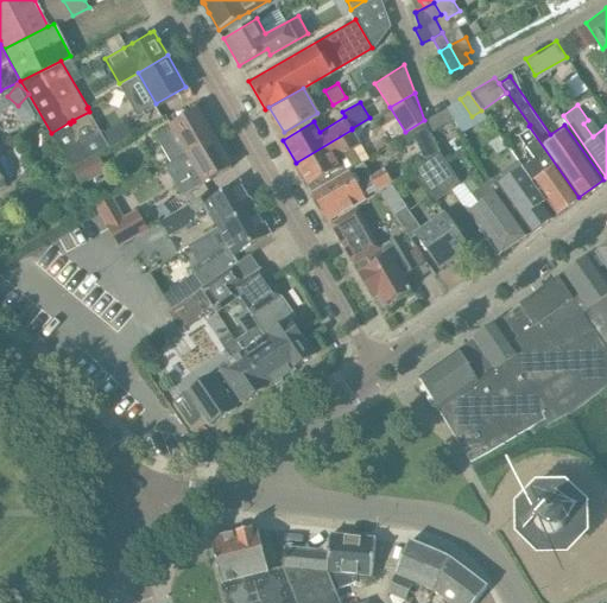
[(51,133),(71,166),(130,132),(121,119),(101,131),(88,107),(87,108),(89,112),(73,120),(74,121),(70,124),(69,122),(51,133)]
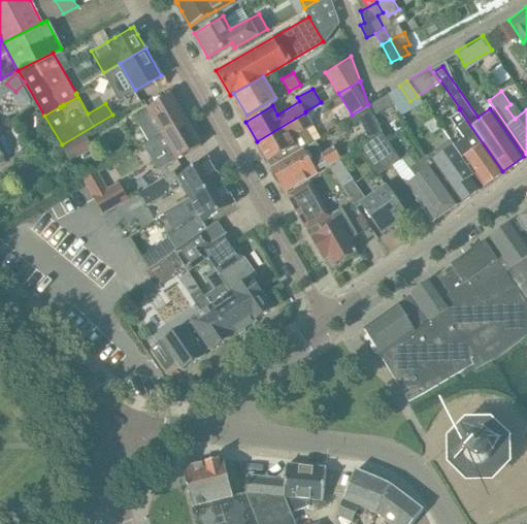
[(134,115),(149,139),(186,118),(171,93),(134,115)]
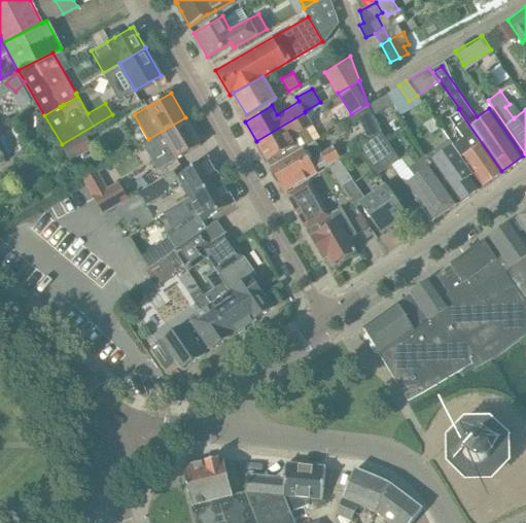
[(501,171),(458,109),(449,114),(463,135),(453,142),(455,147),(461,155),(482,184),(501,171)]
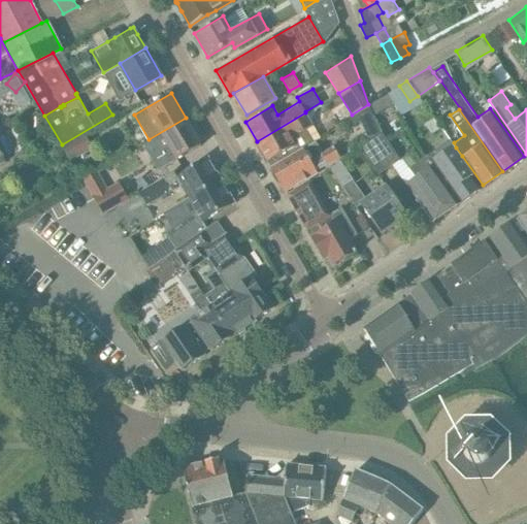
[(305,112),(257,141),(267,159),(294,143),(290,136),(313,123),(305,112)]
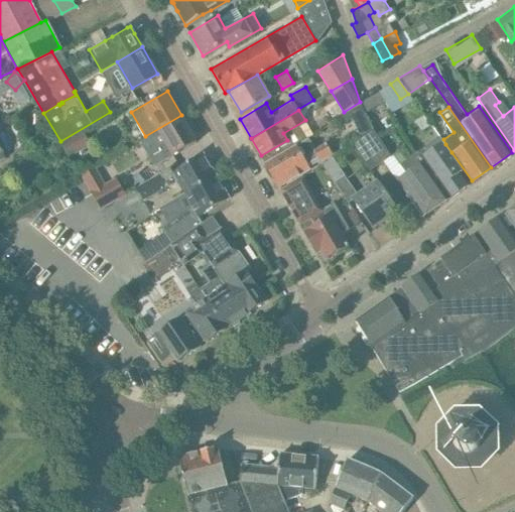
[(110,112),(60,141),(69,154),(90,142),(82,129),(110,112)]
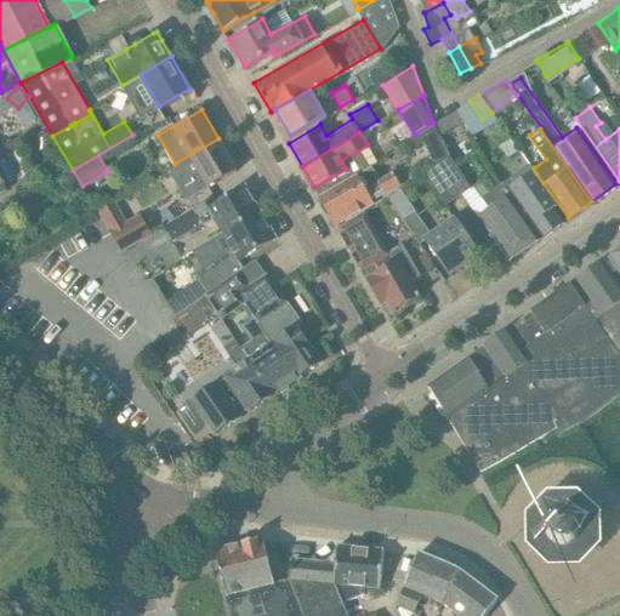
[(186,197),(235,167),(219,138),(175,164),(169,167),(186,197)]
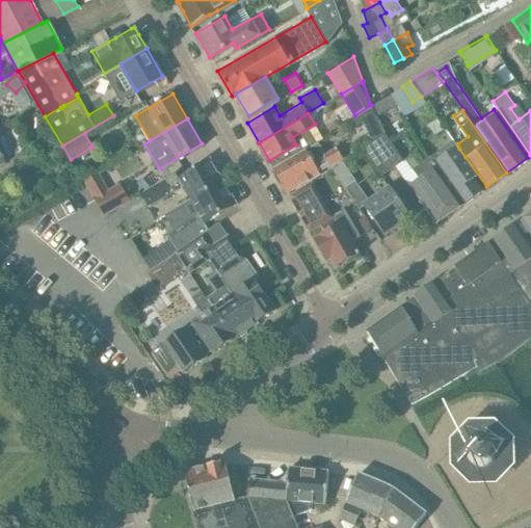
[(402,161),(385,133),(362,148),(380,175),(402,161)]
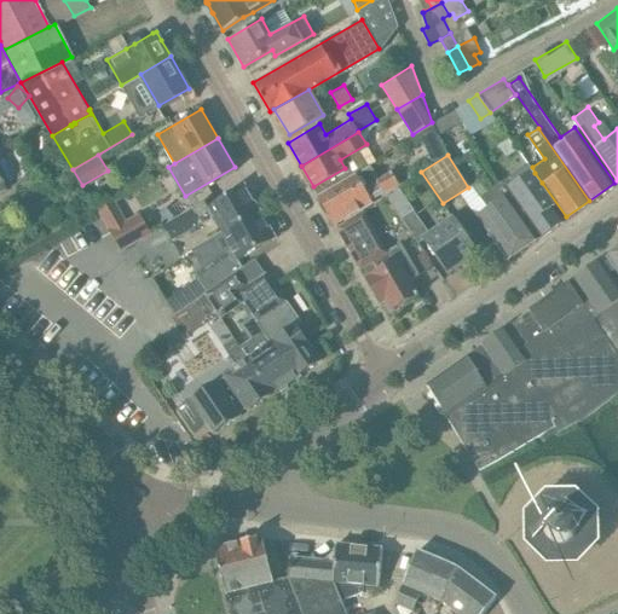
[(542,183),(535,173),(526,161),(498,180),(515,204),(537,237),(564,219),(539,185),(542,183)]
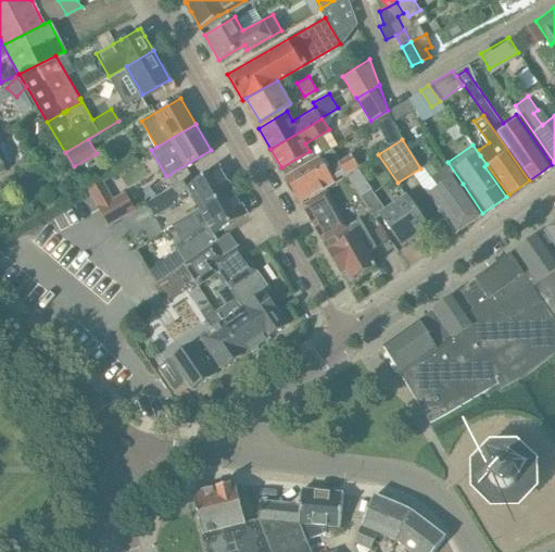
[(339,159),(331,147),(317,154),(286,176),(299,198),(333,177),(331,174),(341,168),(343,173),(358,163),(351,151),(339,159)]
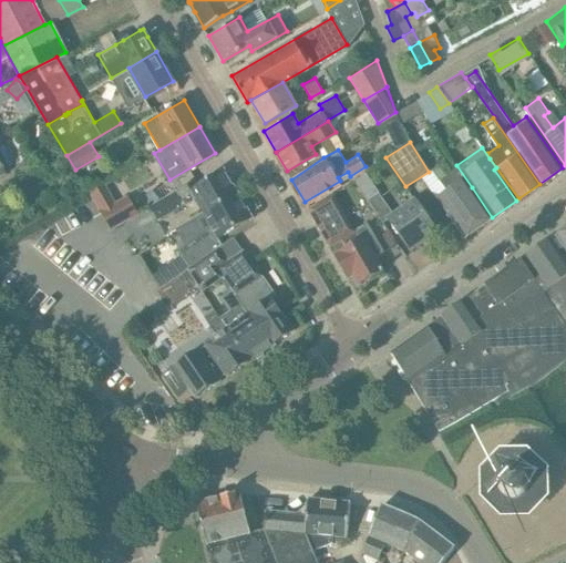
[(492,217),(472,187),(456,165),(455,164),(439,175),(445,186),(435,193),(464,236),(492,217)]
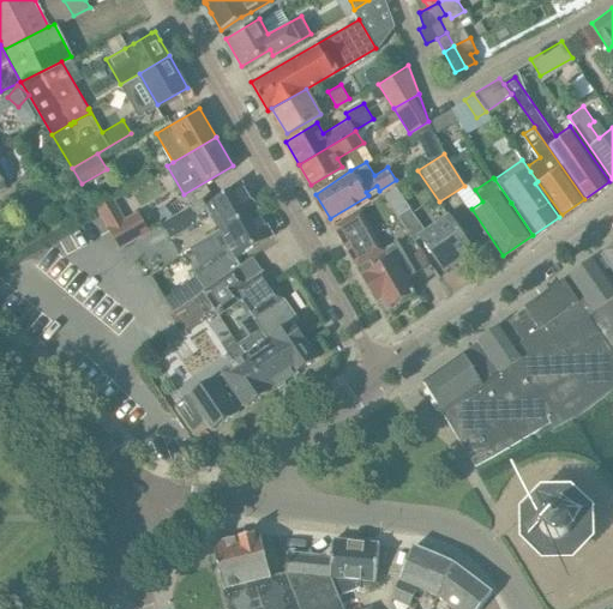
[(221,229),(257,207),(241,180),(205,202),(203,198),(169,218),(185,246),(218,227),(221,229)]
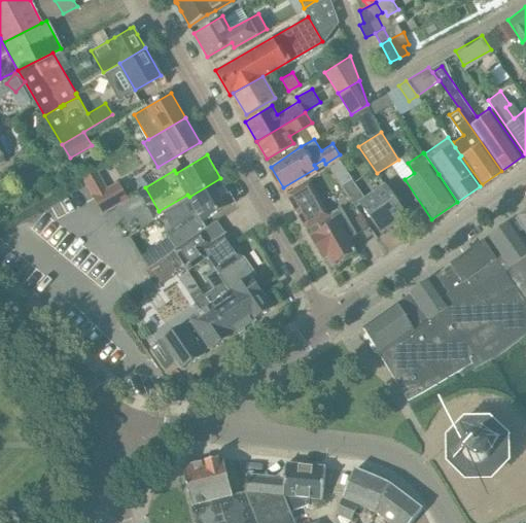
[(367,196),(340,157),(328,165),(355,205),(359,201),(381,231),(406,213),(385,183),(367,196)]
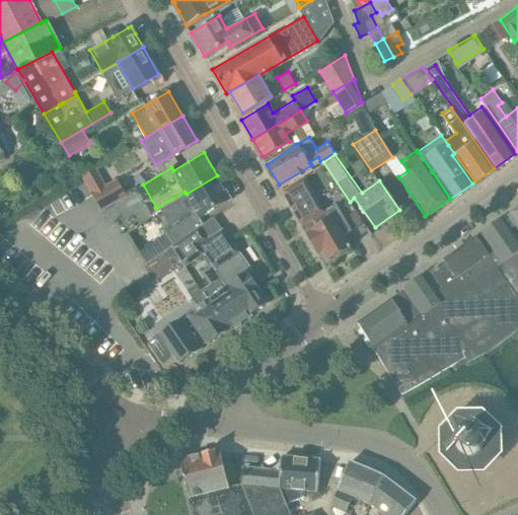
[(187,194),(193,204),(194,206),(162,227),(165,231),(139,248),(147,261),(171,245),(187,234),(203,223),(198,215),(229,197),(217,175),(187,194)]
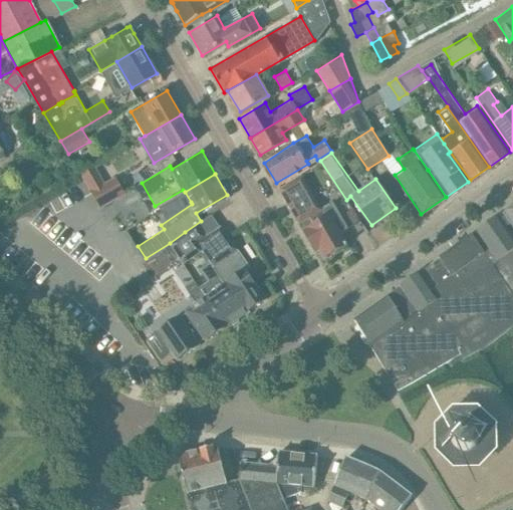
[(320,207),(313,194),(301,174),(280,190),(289,207),(314,249),(319,247),(324,255),(346,243),(338,230),(345,226),(331,201),(320,207)]
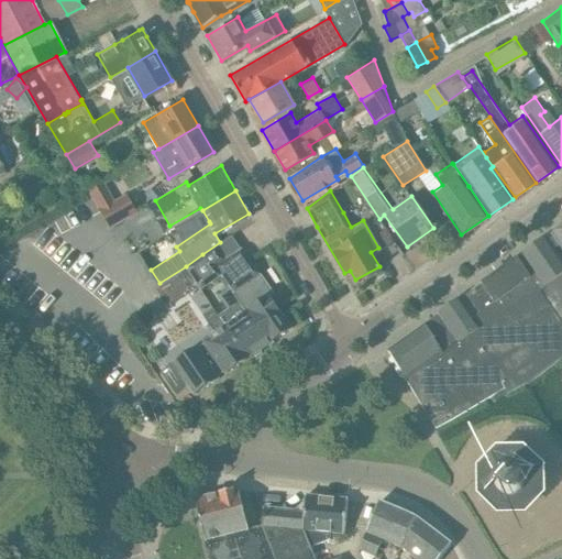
[(125,193),(99,208),(109,226),(135,210),(125,193)]
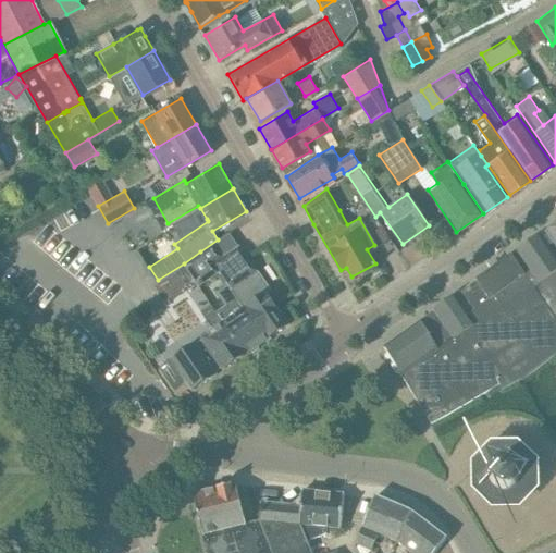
[(555,219),(544,228),(555,244),(555,219)]
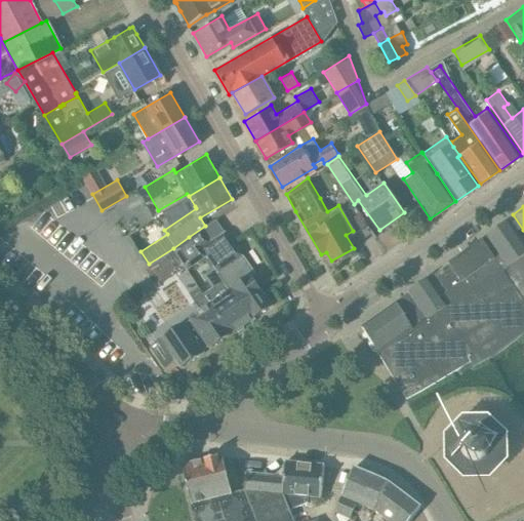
[(523,240),(509,217),(408,290),(395,299),(363,322),(363,326),(405,396),(469,359),(470,360),(470,359),(473,363),(489,354),(523,327),(523,240)]
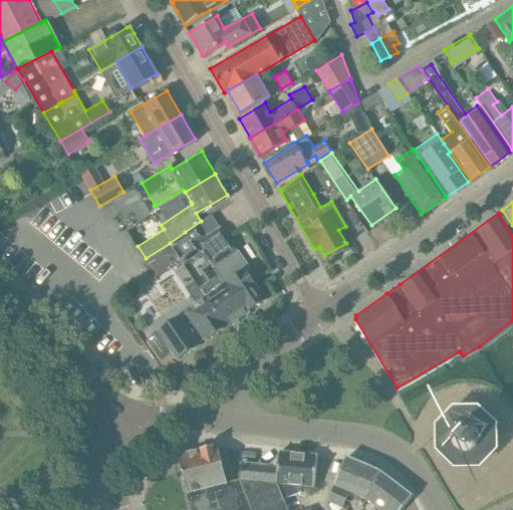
[(238,295),(248,309),(264,298),(244,269),(249,266),(236,247),(229,237),(230,236),(221,223),(197,240),(212,262),(223,279),(227,285),(231,290),(235,298),(238,295)]
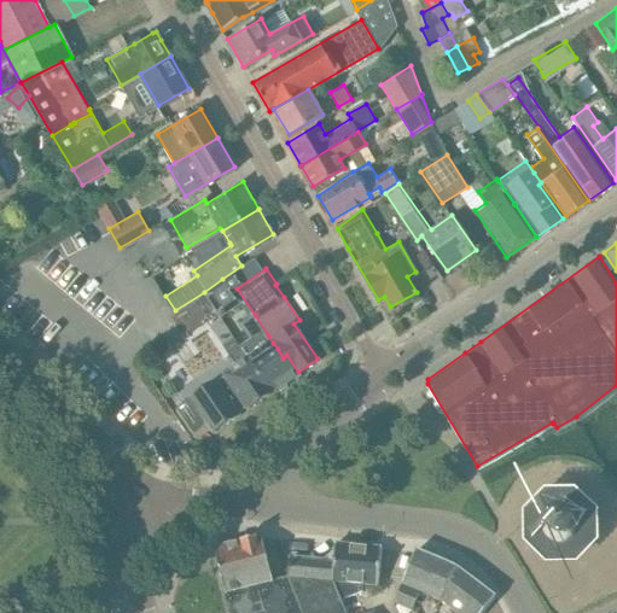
[(222,279),(204,292),(216,309),(217,309),(216,308),(234,296),(222,279)]
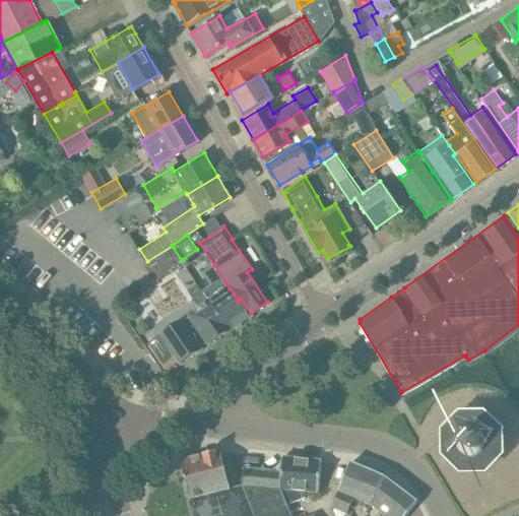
[(147,261),(157,277),(182,260),(172,246),(147,261)]
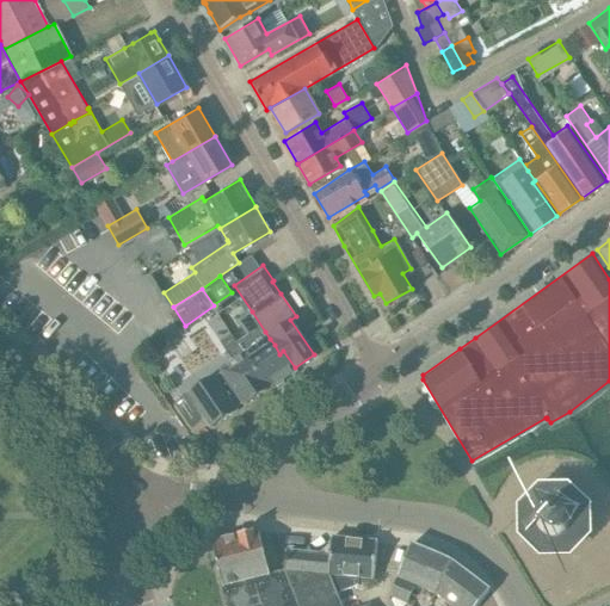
[(266,384),(269,383),(270,385),(282,378),(279,376),(293,368),(294,369),(295,368),(283,351),(279,354),(275,345),(270,339),(265,332),(252,311),(241,319),(253,334),(239,344),(266,384)]
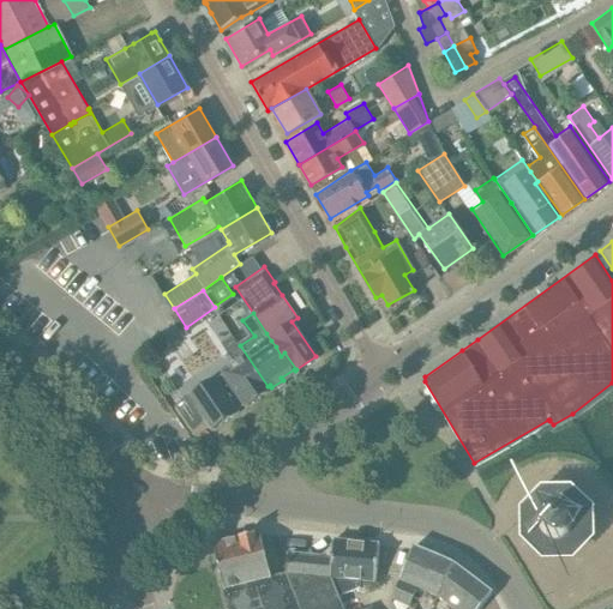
[(269,387),(268,386),(240,345),(238,341),(232,333),(221,341),(235,361),(223,369),(246,403),(269,387)]
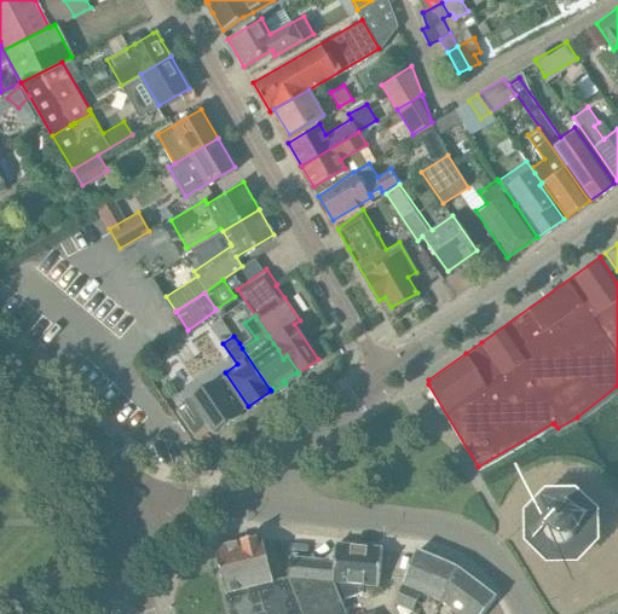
[(175,406),(191,429),(206,421),(213,430),(238,412),(236,409),(246,403),(235,387),(225,372),(219,377),(218,376),(175,406)]
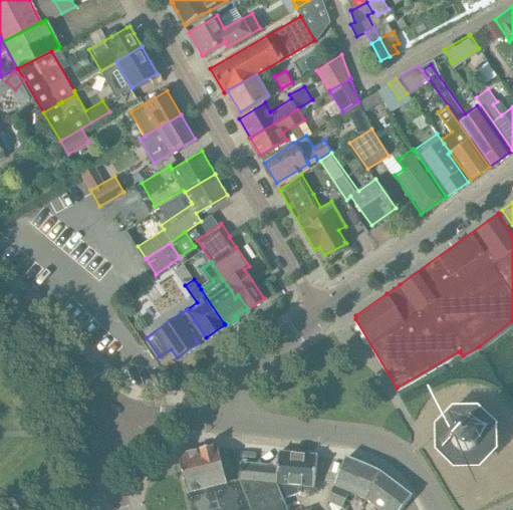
[(469,419),(466,419),(464,419),(461,420),(458,421),(457,421),(454,423),(453,424),(452,425),(450,428),(449,431),(449,432),(449,434),(448,435),(448,437),(449,438),(449,440),(449,441),(450,443),(451,446),(453,448),(455,449),(456,450),(458,451),(461,452),(463,453),(464,453),(467,453),(470,452),(472,452),(473,451),(476,449),(478,447),(479,446),(480,445),(481,444),(482,442),(483,439),(483,438),(483,436),(483,435),(483,433),(483,432),(482,430),(482,429),(481,427),(479,425),(478,424),(477,423),(474,421),(472,420),(470,419),(469,419)]
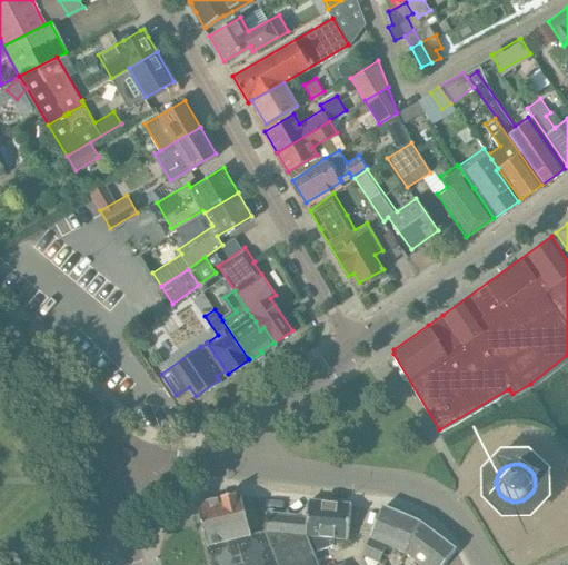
[(277,564),(262,528),(250,532),(240,491),(197,502),(211,564),(277,564)]
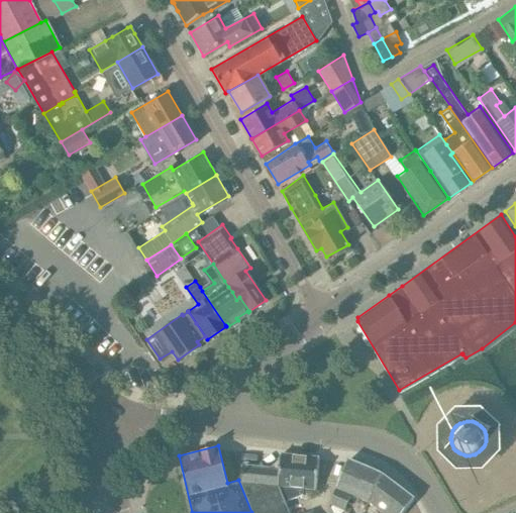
[(278,484),(285,497),(302,492),(303,486),(315,487),(318,455),(280,451),(279,468),(278,484)]
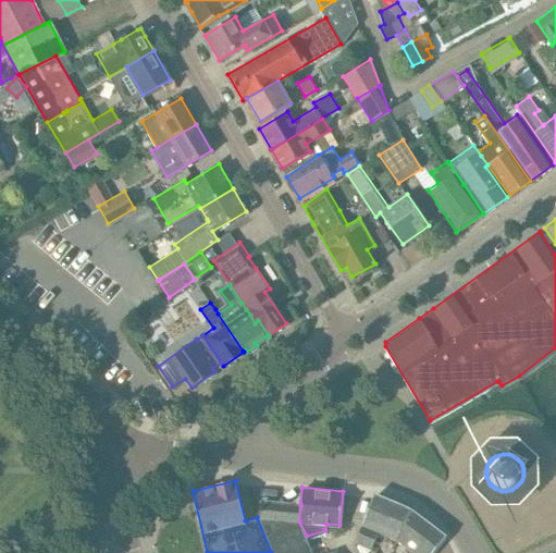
[(410,508),(374,493),(355,539),(357,542),(368,548),(375,530),(395,539),(412,552),(431,552),(445,535),(410,508)]
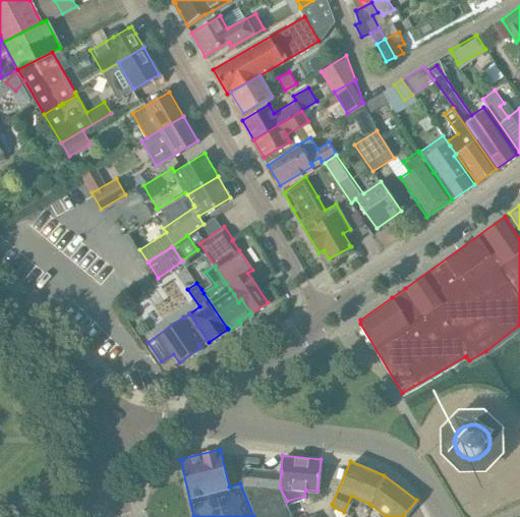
[(293,516),(287,501),(280,487),(281,471),(243,468),(241,483),(240,483),(253,516),(293,516)]
